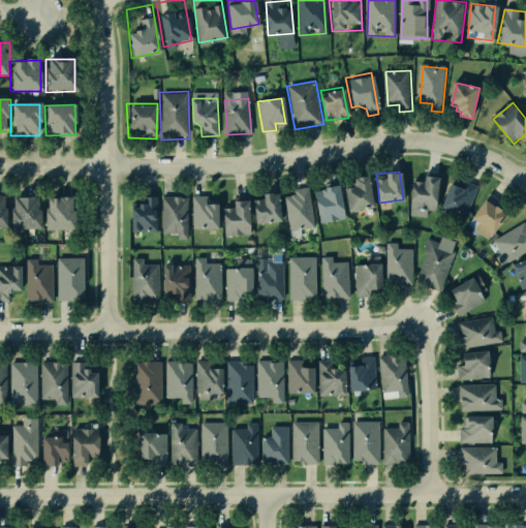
[(341,179),(366,174),(373,205),(347,211),(341,179)]
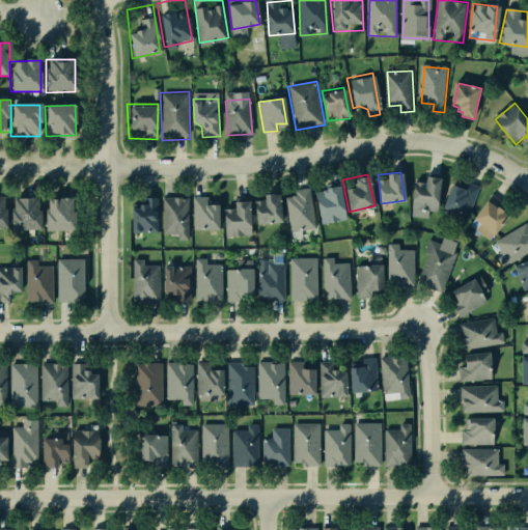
[(412,177),(438,179),(436,207),(410,205),(412,177)]
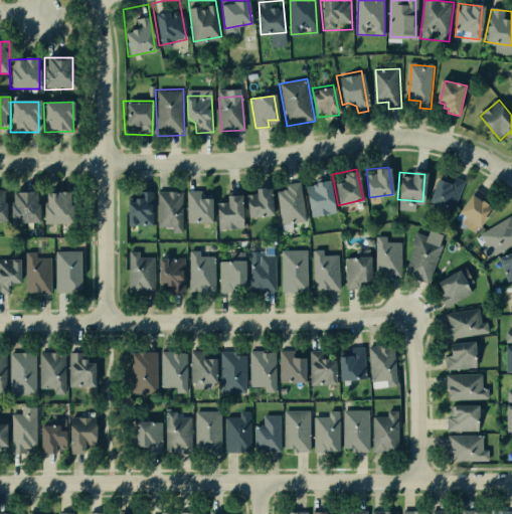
[(435,172),(465,182),(453,212),(427,201),(435,172)]
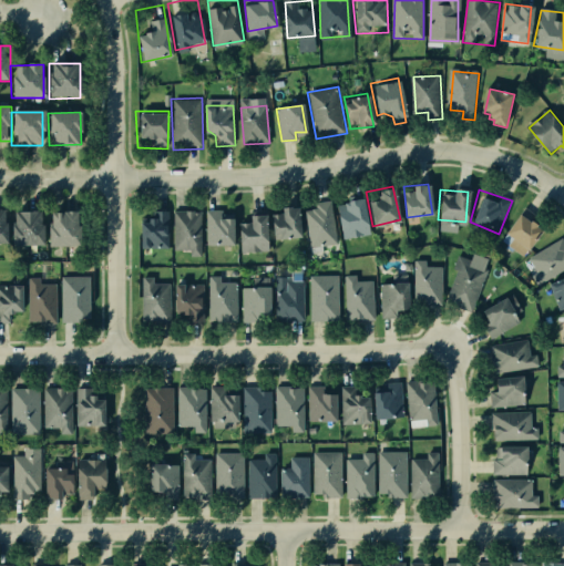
[(335,199),(360,194),(369,233),(344,239),(335,199)]
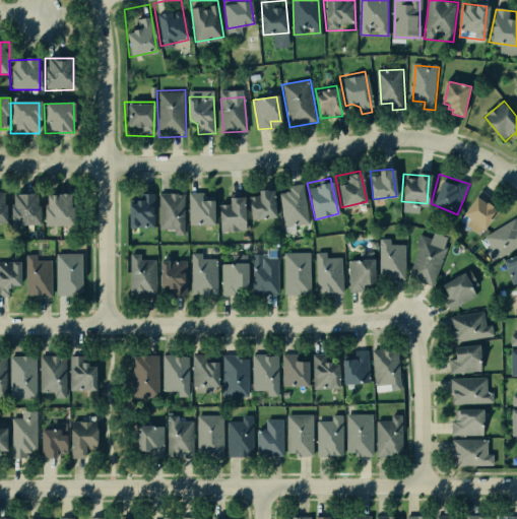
[(277,188),(303,183),(311,221),(284,226),(277,188)]
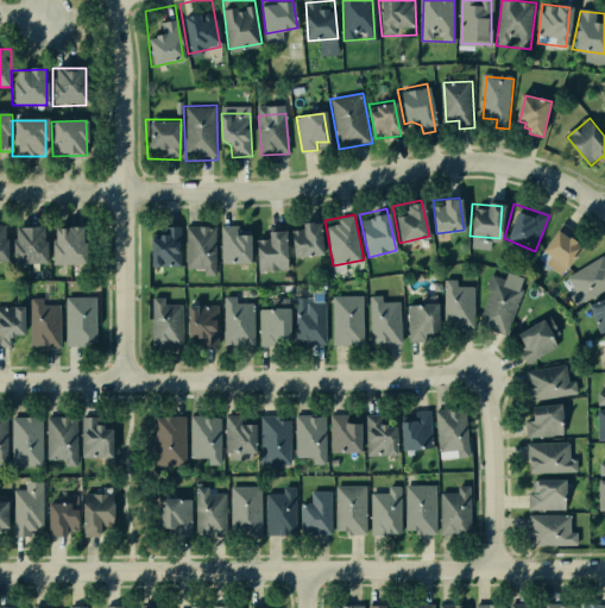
[(12,223),(12,267),(50,267),(50,223),(12,223)]
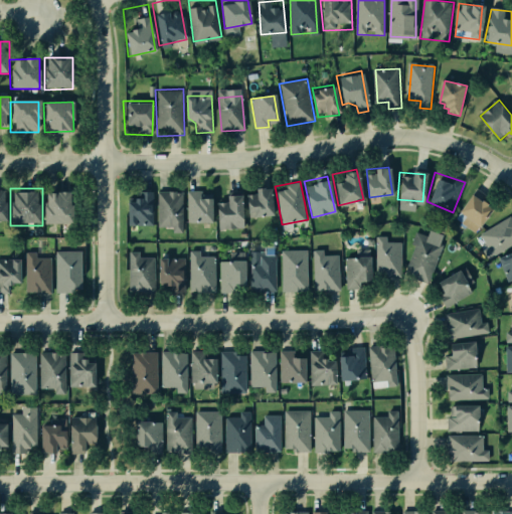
[(249,191),(268,188),(272,215),(250,218),(249,191)]
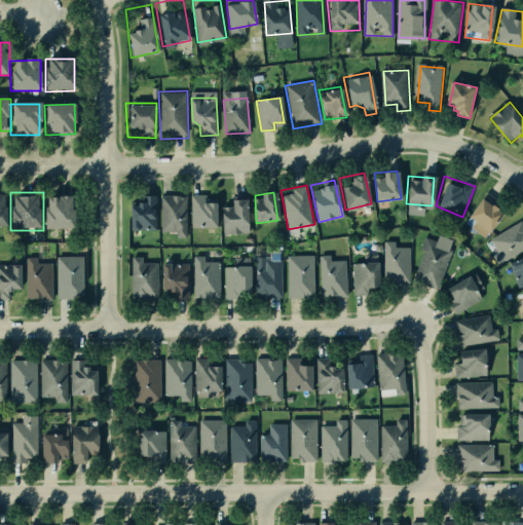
[(481,193),(501,215),(485,237),(465,222),(481,193)]
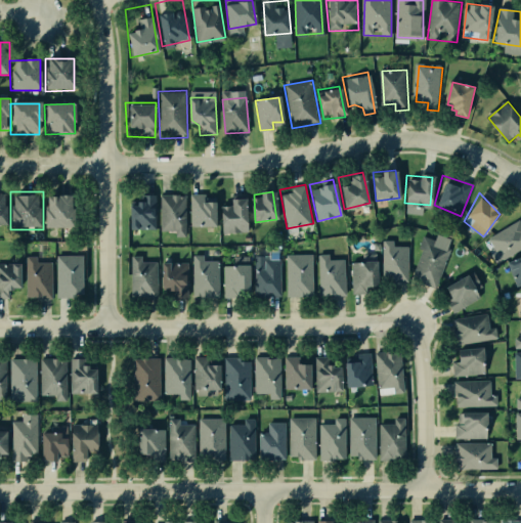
[(8,193),(0,193),(0,225),(9,225),(8,193)]
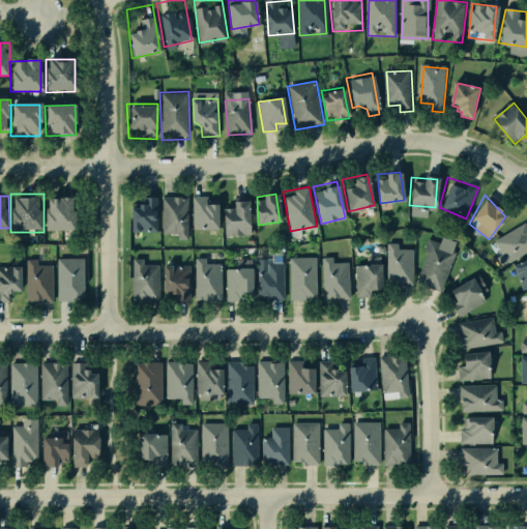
[(127,197),(156,196),(156,233),(129,233),(127,197)]
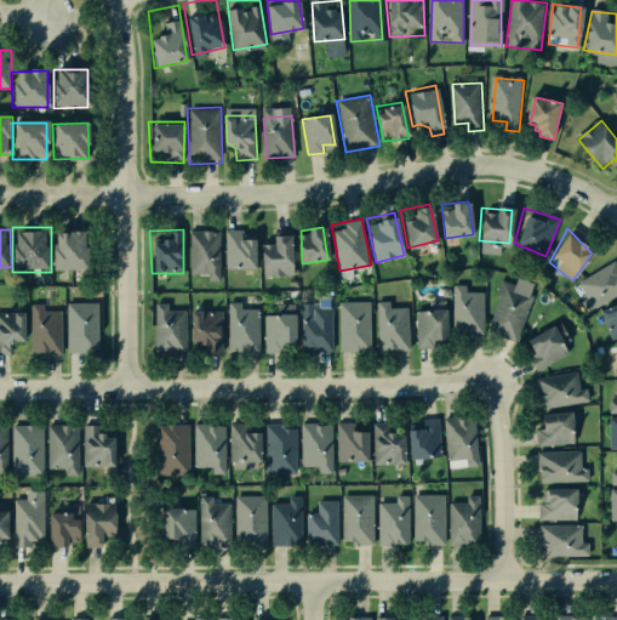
[(226,231),(253,229),(253,268),(227,269),(226,231)]
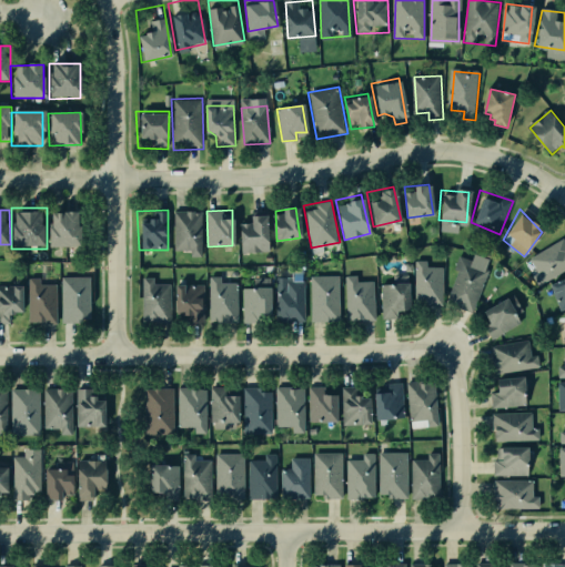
[(49,211),(49,246),(76,246),(76,211),(49,211)]
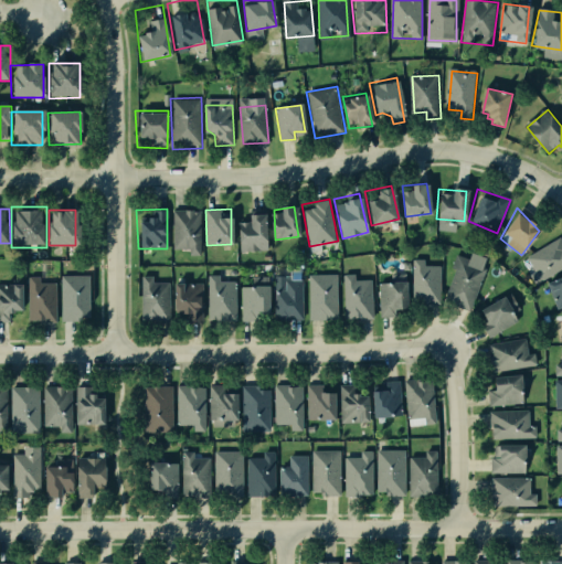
[(173,210),(200,211),(202,253),(173,253),(173,210)]
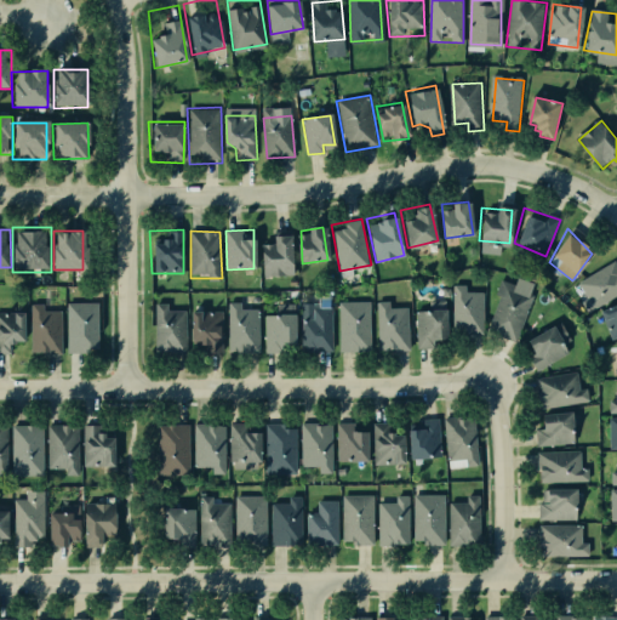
[(260,232),(291,231),(292,274),(261,276),(260,232)]
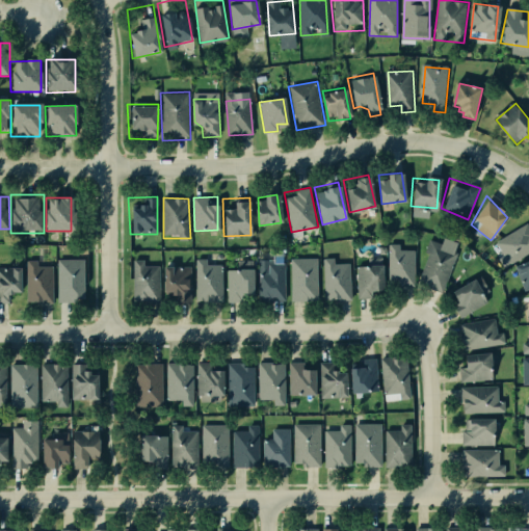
[(490,247),(528,221),(528,256),(501,269),(490,247)]
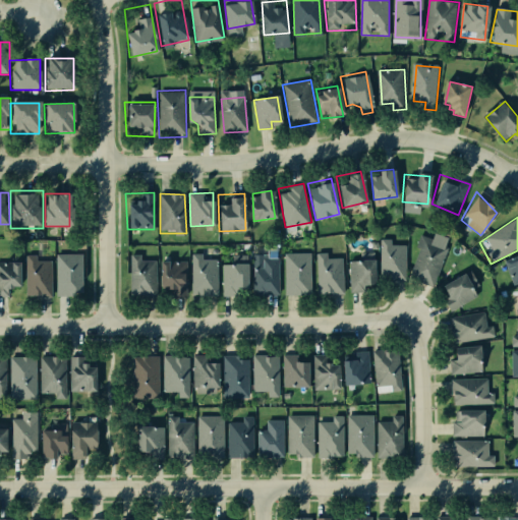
[(421,249),(418,247),(422,235),(435,240),(437,234),(450,239),(447,248),(450,248),(435,287),(411,278),(421,249)]
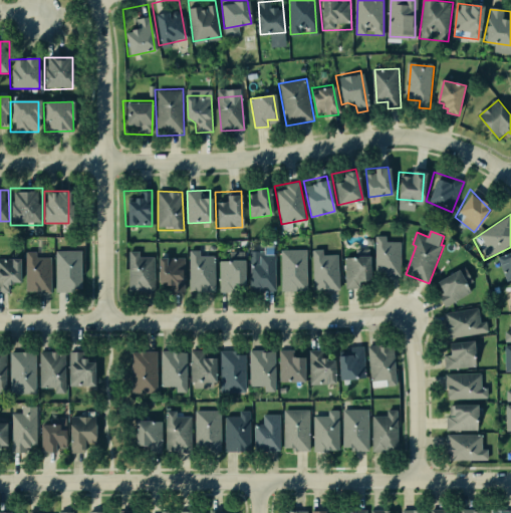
[(377,277),(377,237),(388,237),(388,242),(403,243),(403,277),(377,277)]
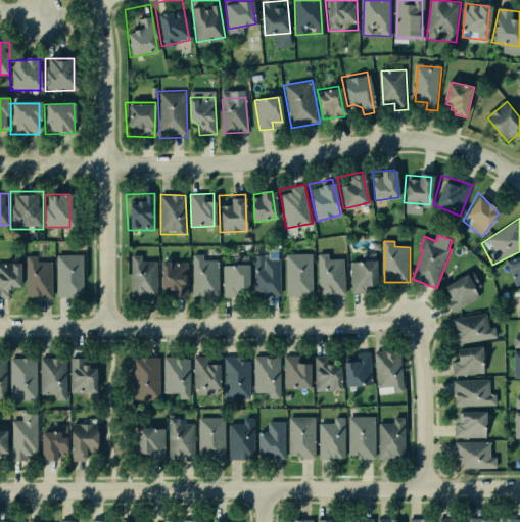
[(58,255),(83,254),(83,302),(58,302),(58,255)]
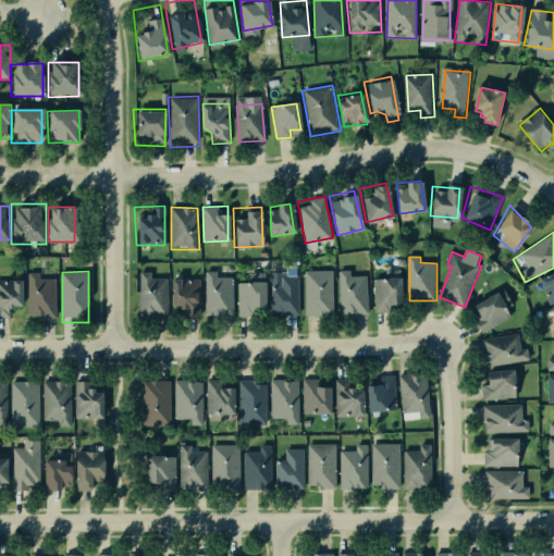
[(307,272),(333,271),(333,312),(306,313),(307,272)]
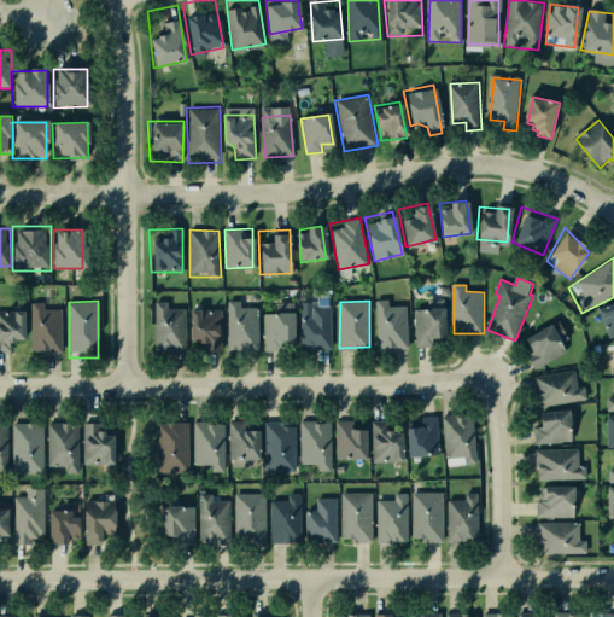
[(391,302),(391,308),(408,307),(410,348),(381,350),(379,302),(391,302)]
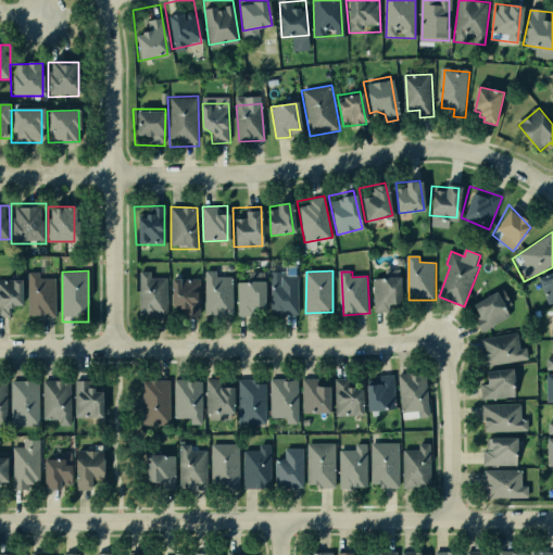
[(273,274),(299,274),(300,315),(271,315),(273,274)]
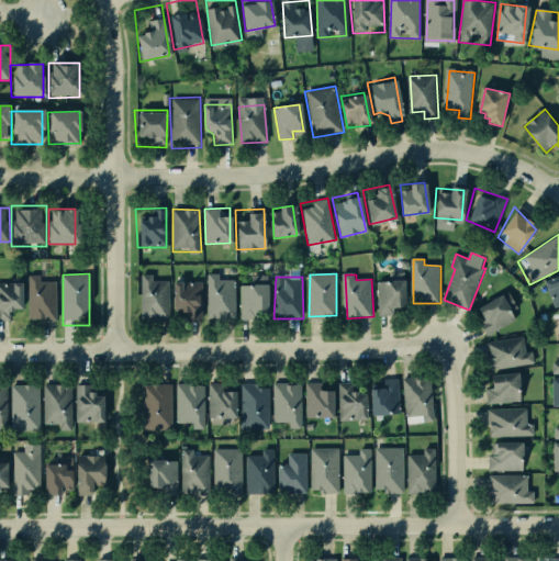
[(545,285),(558,279),(558,305),(554,307),(545,285)]
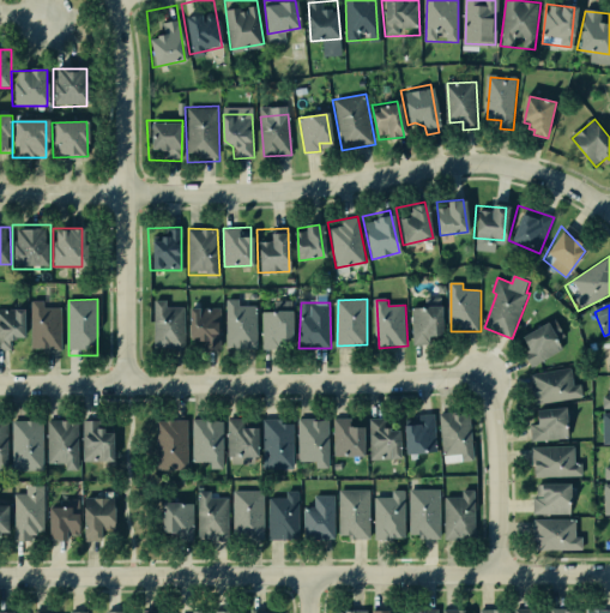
[(152,306),(186,306),(187,352),(153,352),(152,306)]
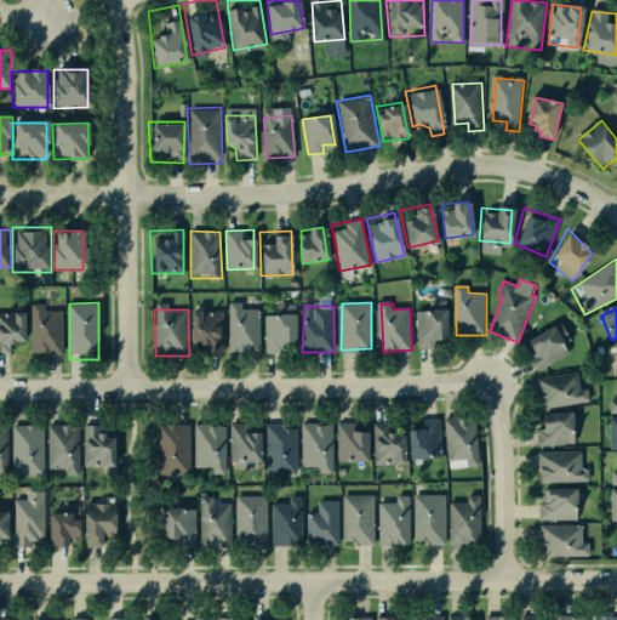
[(0,357),(15,357),(15,342),(29,342),(29,311),(0,311),(0,357)]
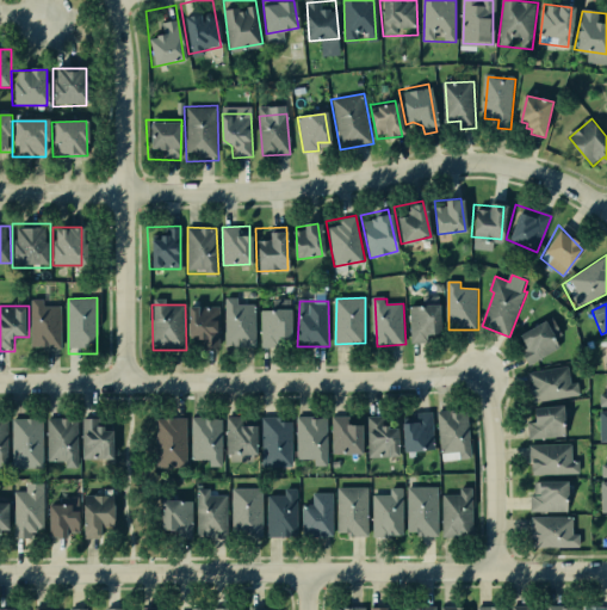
[(190,306),(217,306),(216,346),(190,346),(190,306)]
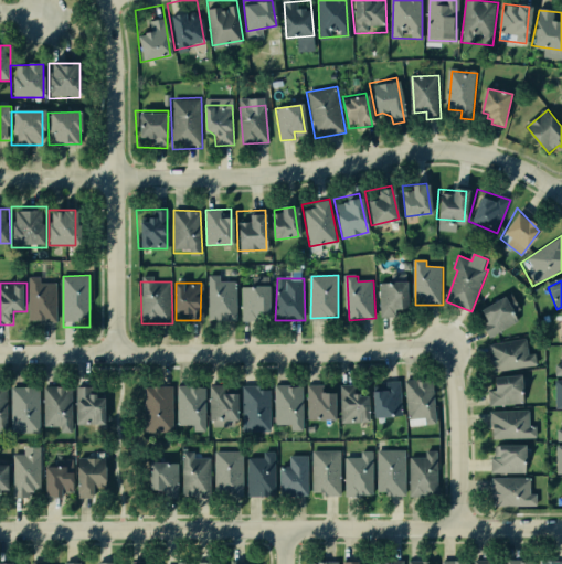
[(209,283),(237,283),(239,323),(209,323),(209,283)]
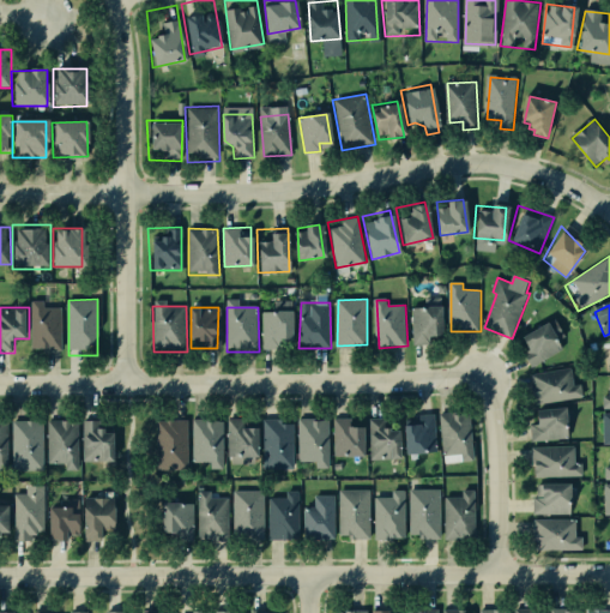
[(417,308),(444,307),(444,344),(418,346),(417,308)]
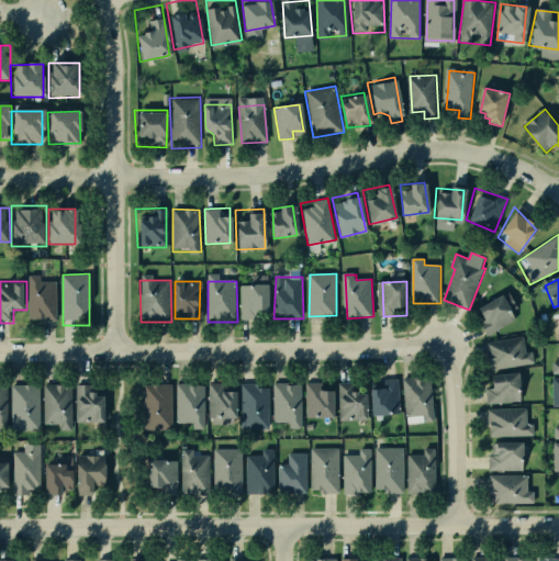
[(56,283),(55,322),(31,322),(31,283),(56,283)]
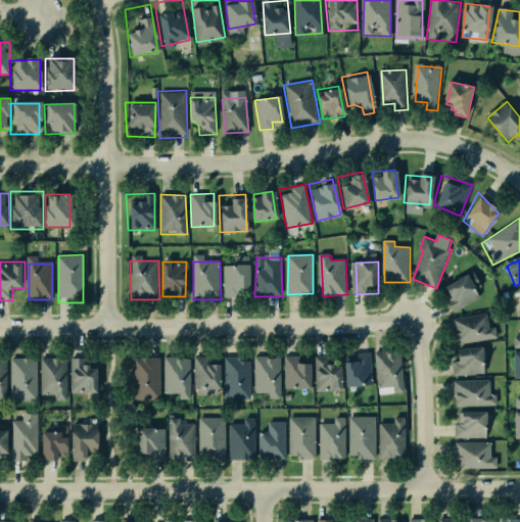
[(225,264),(250,264),(250,298),(224,299),(225,264)]
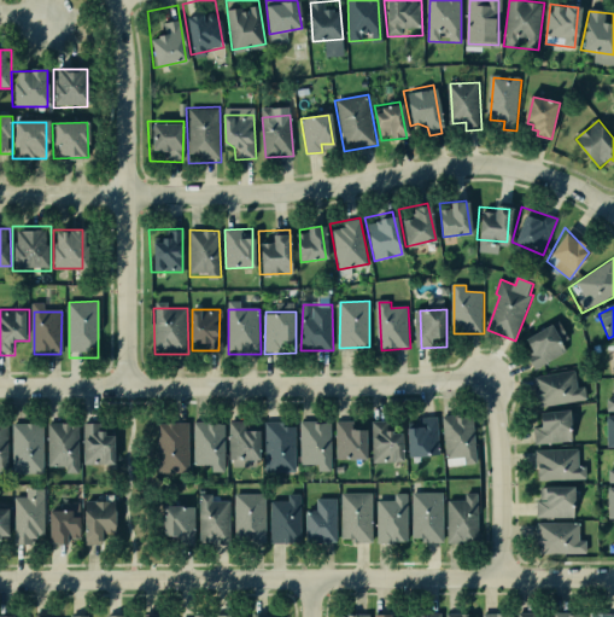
[(528,341),(562,321),(572,338),(563,344),(568,351),(537,370),(530,356),(536,353),(528,341)]
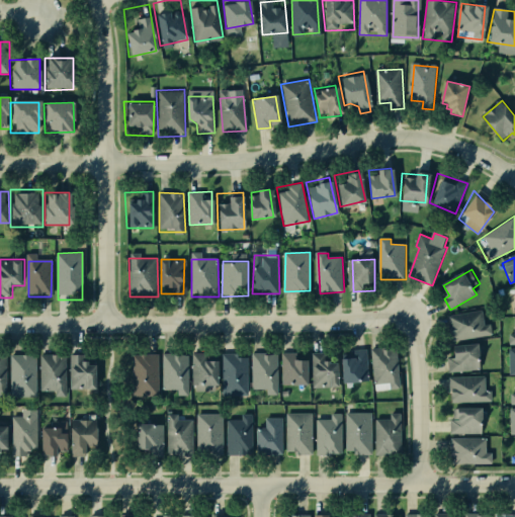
[(450,316),(485,312),(487,325),(493,324),(494,336),(453,341),(450,316)]
